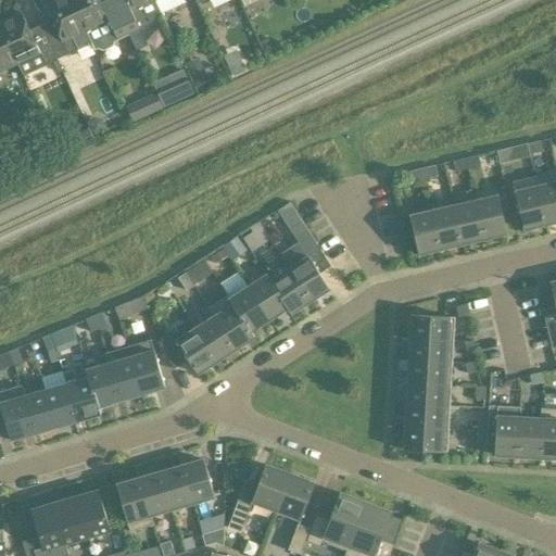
[(51,21),(40,26),(57,60),(77,50),(72,38),(85,33),(70,0),(47,0),(43,2),(51,21)]
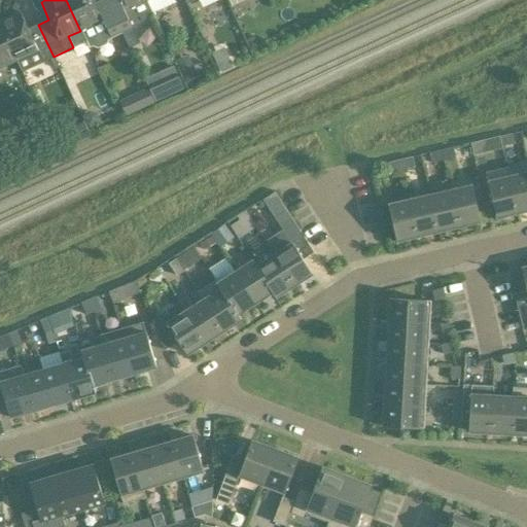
[(66,0),(80,31),(81,31),(90,47),(92,46),(97,48),(106,43),(108,38),(112,37),(110,32),(118,28),(105,0),(66,0)]
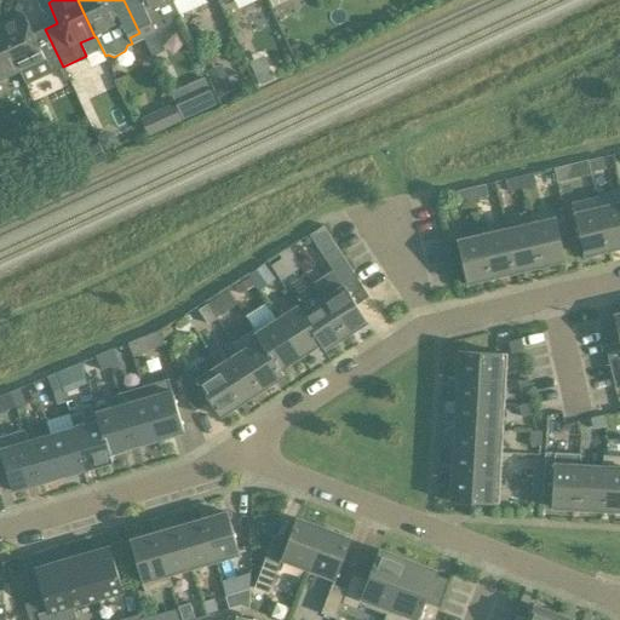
[(164,51),(155,34),(158,33),(179,16),(171,0),(124,0),(139,33),(141,33),(151,57),(164,51)]
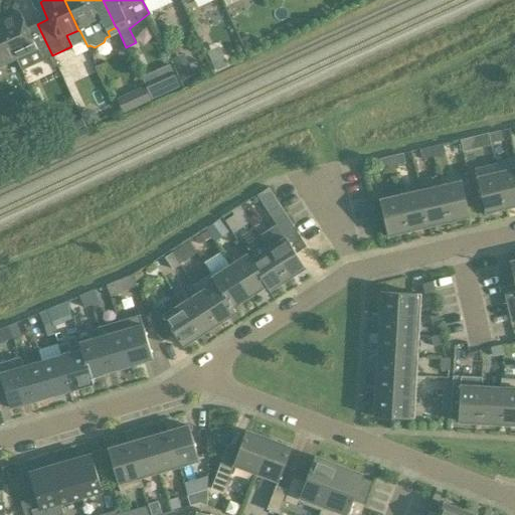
[(142,0),(149,13),(171,2),(169,0),(142,0)]
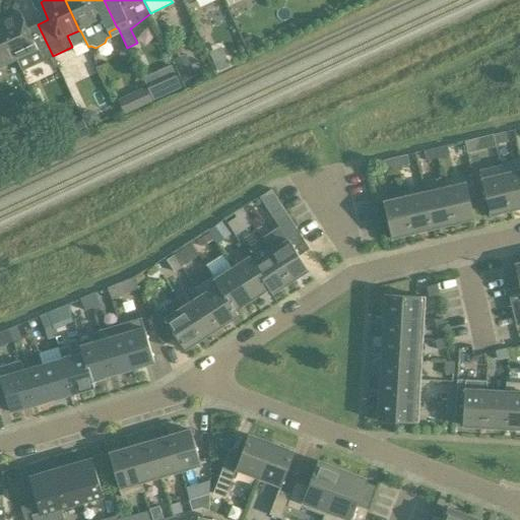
[(0,26),(15,60),(16,60),(21,71),(43,61),(43,60),(53,56),(38,24),(27,28),(19,12),(0,20),(0,26)]
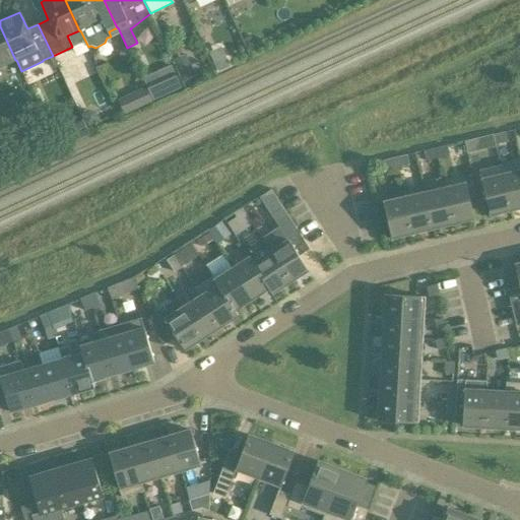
[(0,67),(15,60),(0,26),(0,67)]
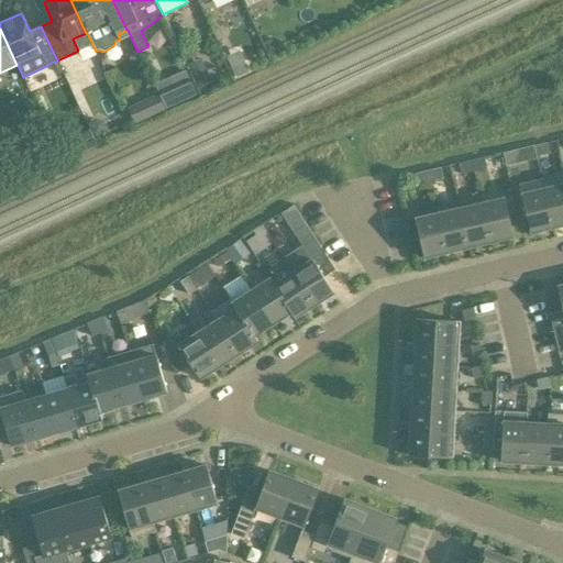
[(203,59),(187,65),(195,87),(211,81),(203,59)]
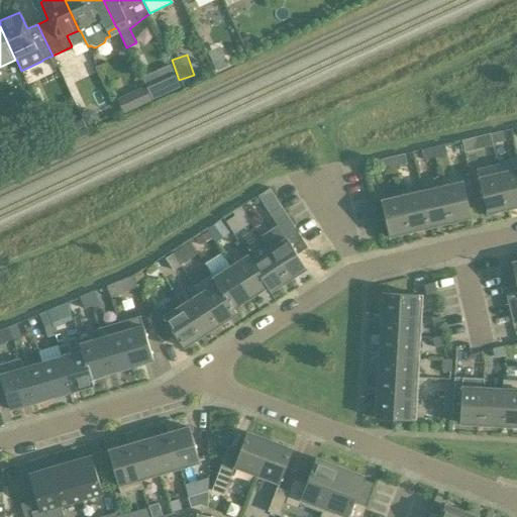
[(145,75),(153,97),(181,88),(172,65),(145,75)]
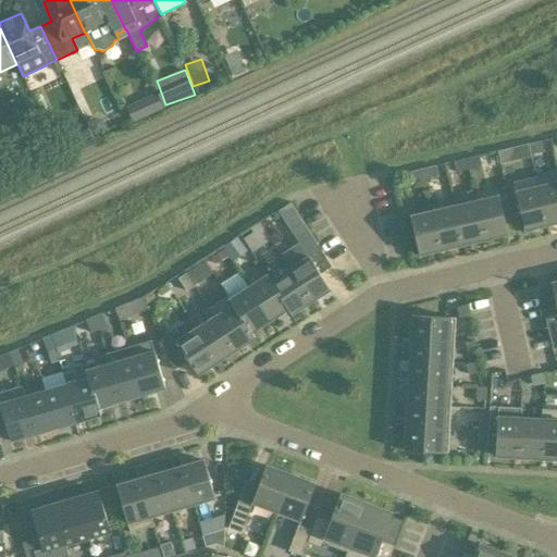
[(134,121),(164,107),(157,90),(126,106),(134,121)]
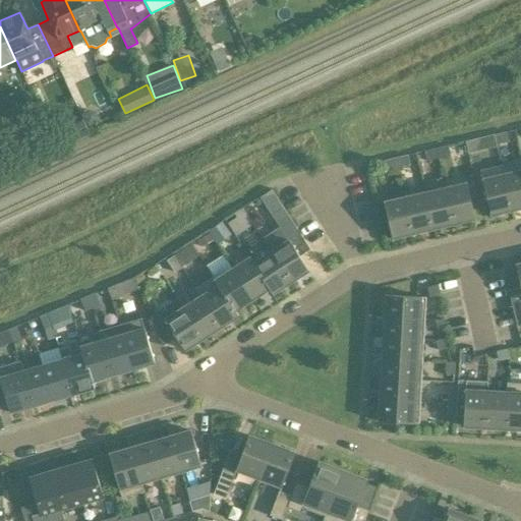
[(506,132),(494,135),(496,146),(508,142),(506,132)]
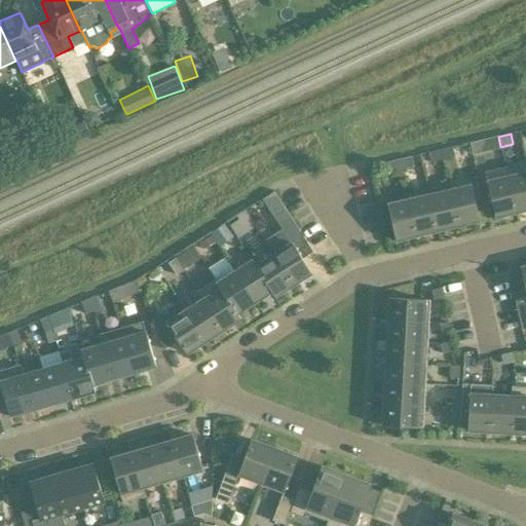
[(452,147),(440,150),(442,160),(454,157),(452,147)]
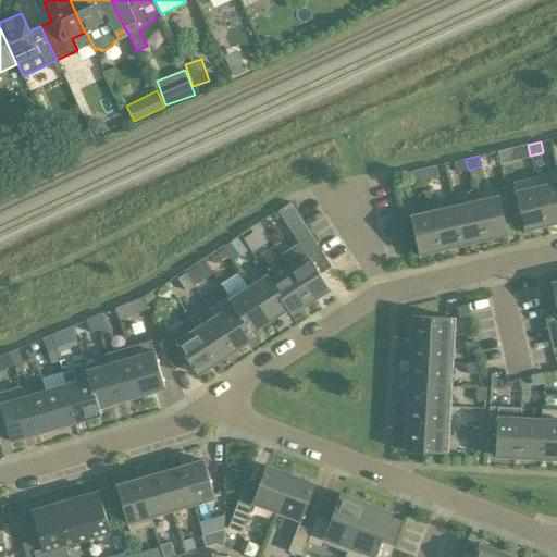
[(468,170),(466,159),(453,162),(455,173),(468,170)]
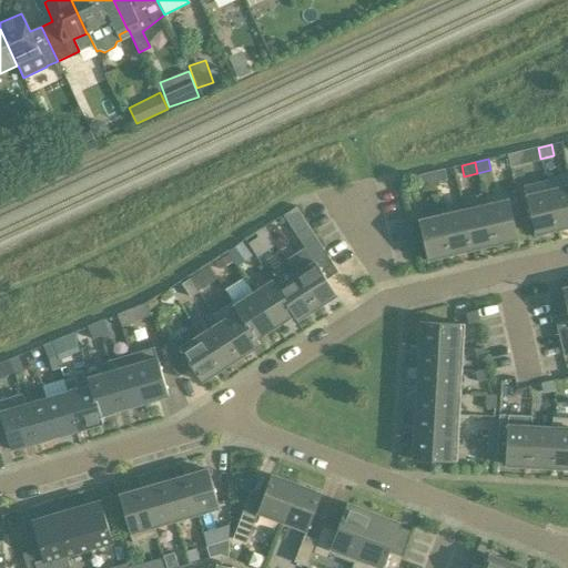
[(444,169),(430,172),(433,183),(446,181),(444,169)]
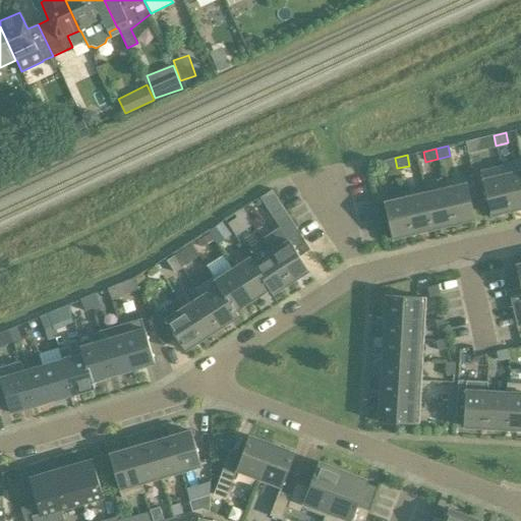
[(395,158),(383,161),(386,171),(397,168),(395,158)]
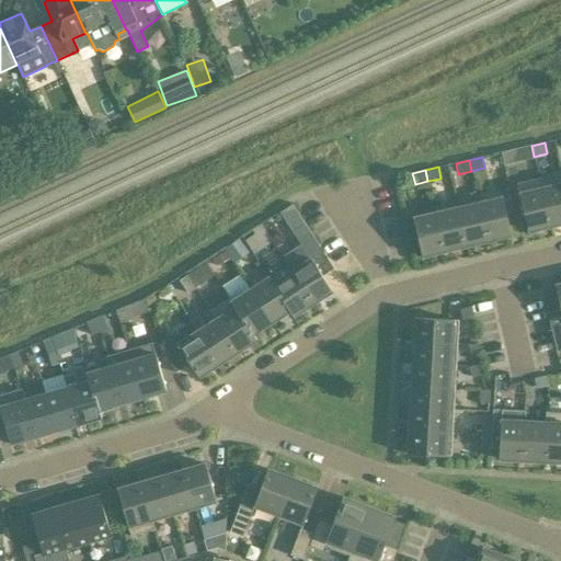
[(540,178),(539,179),(550,227),(560,224),(560,183),(542,189),(540,178)]
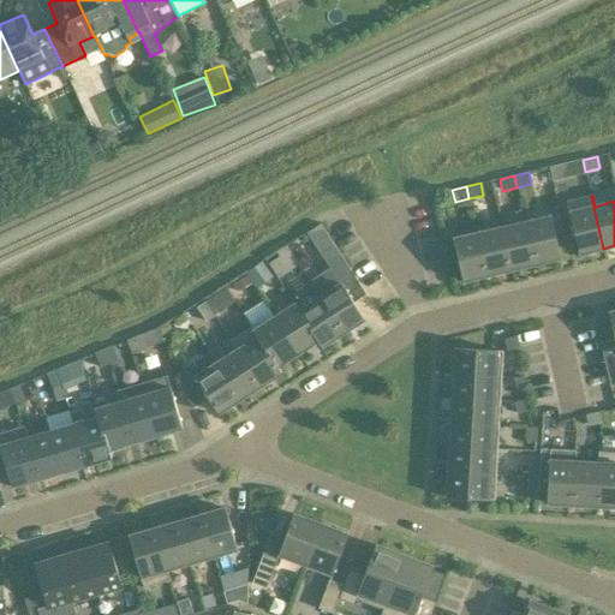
[(603,249),(591,196),(566,201),(579,254),(603,249)]
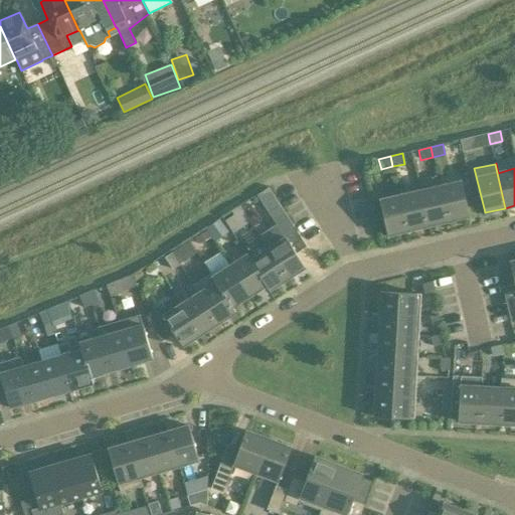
[(461,181),(440,186),(449,221),(469,216),(461,181)]
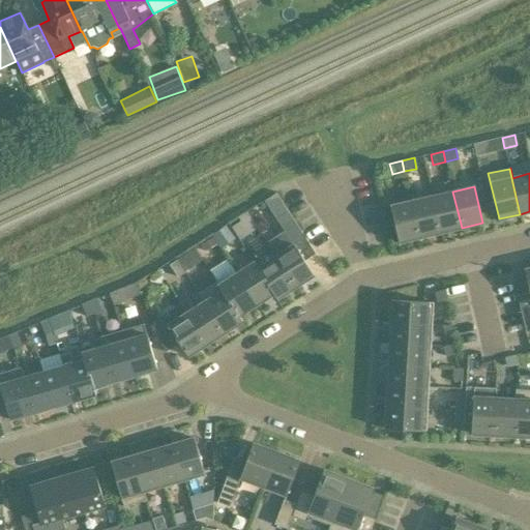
[(452,192),(432,197),(440,233),(462,228),(452,192)]
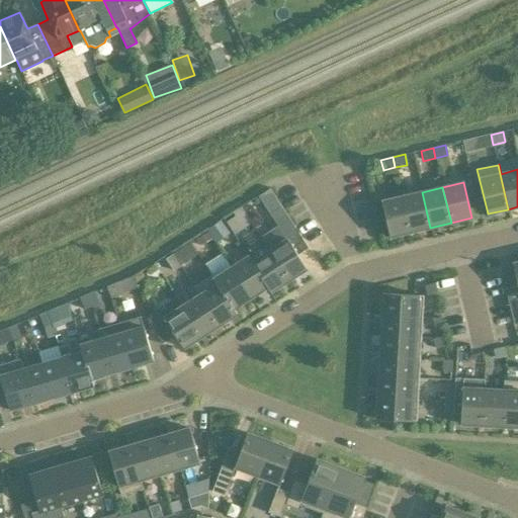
[(422,192),(402,197),(410,232),(430,228),(422,192)]
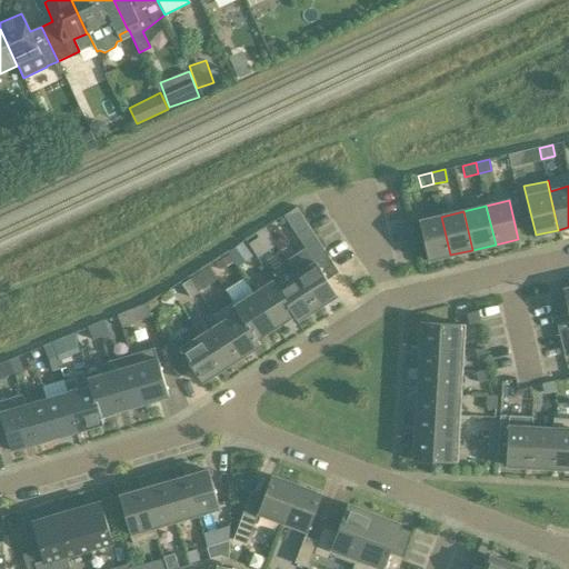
[(450,255),(441,217),(419,221),(428,260),(450,255)]
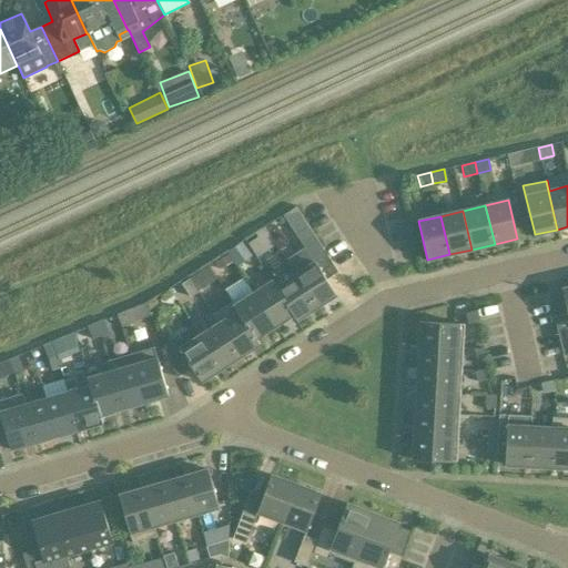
[(286,261),(295,274),(316,307),(335,295),(314,262),(325,255),(307,227),(296,234),(305,247),(286,261)]
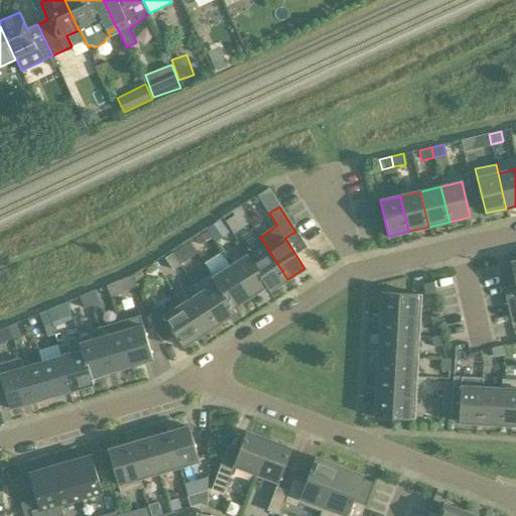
[(217,242),(229,234),(221,221),(209,229),(217,242)]
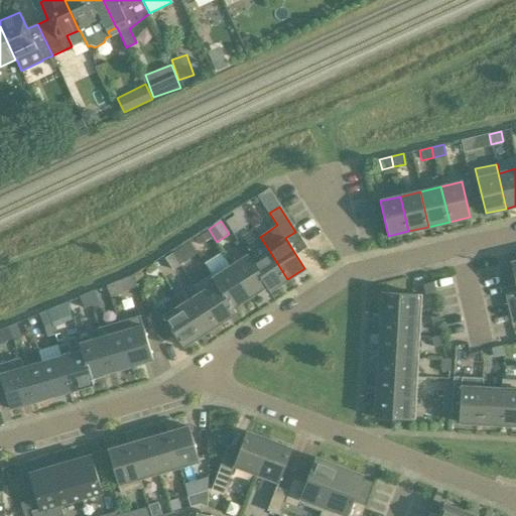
[(198,254),(190,243),(173,253),(180,265),(198,254)]
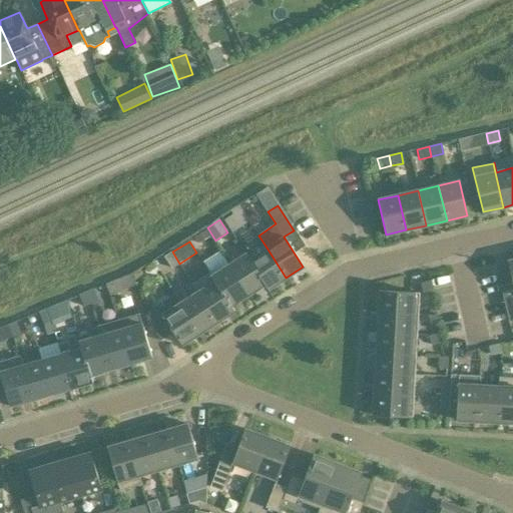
[(269,289),(286,278),(267,247),(249,259),(246,253),(245,254),(269,289)]
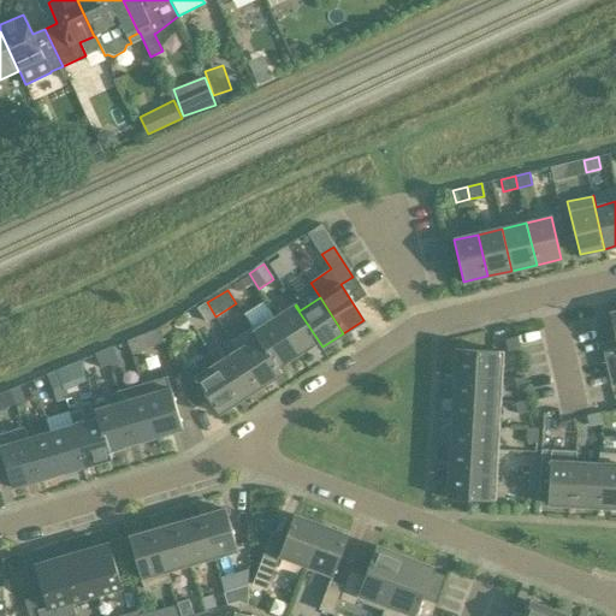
[(274,319),(297,355),(318,342),(321,348),(323,347),(295,306),(274,319)]
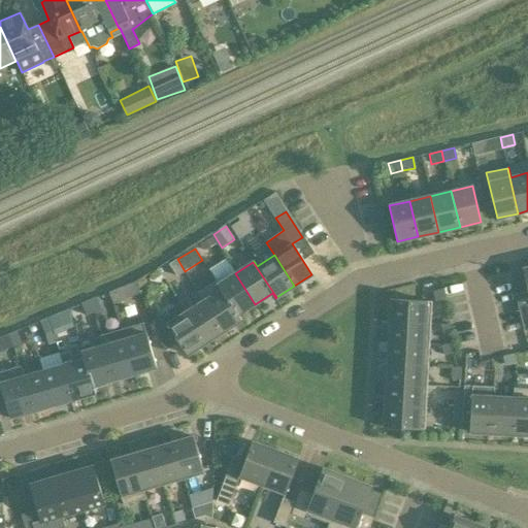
[(515,294),(523,331),(527,330),(527,267),(522,269),(527,291),(515,294)]
